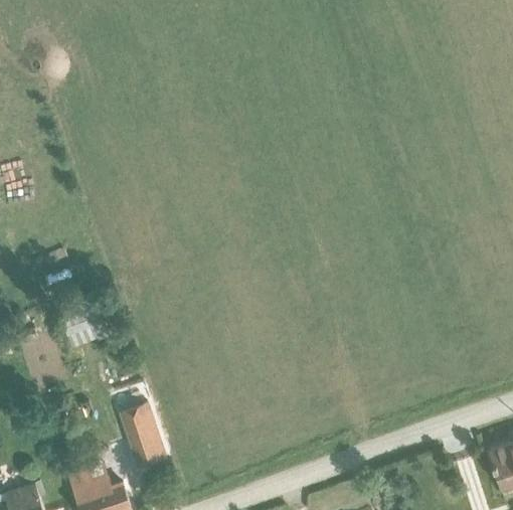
[(105,286),(54,306),(65,336),(93,325),(98,339),(122,329),(105,286)]
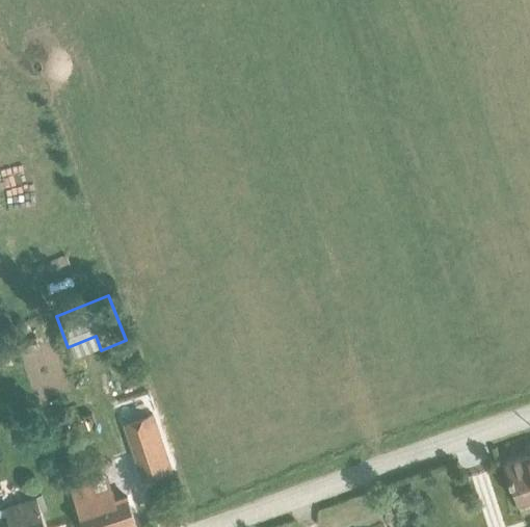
[(148,418),(122,428),(133,459),(159,449),(148,418)]
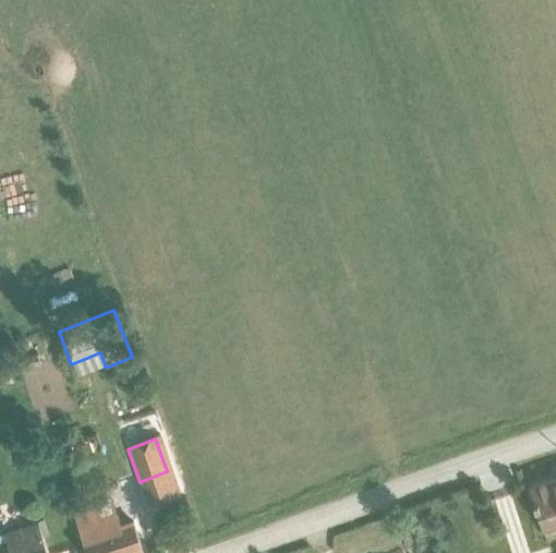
[(553,480),(528,489),(545,539),(555,535),(555,483),(555,484),(553,480)]
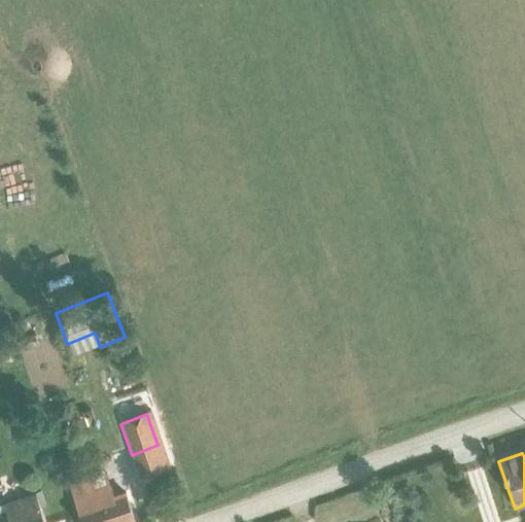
[(114,501),(113,497),(105,475),(69,487),(80,521),(116,521),(110,503),(114,501)]
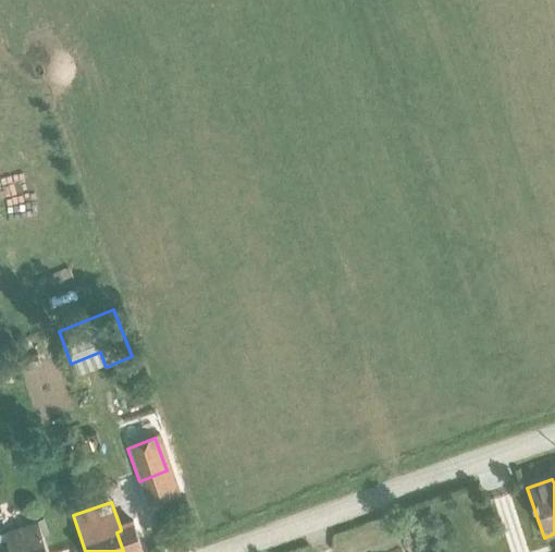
[(46,551),(41,538),(48,536),(42,520),(0,535),(0,551),(46,551)]
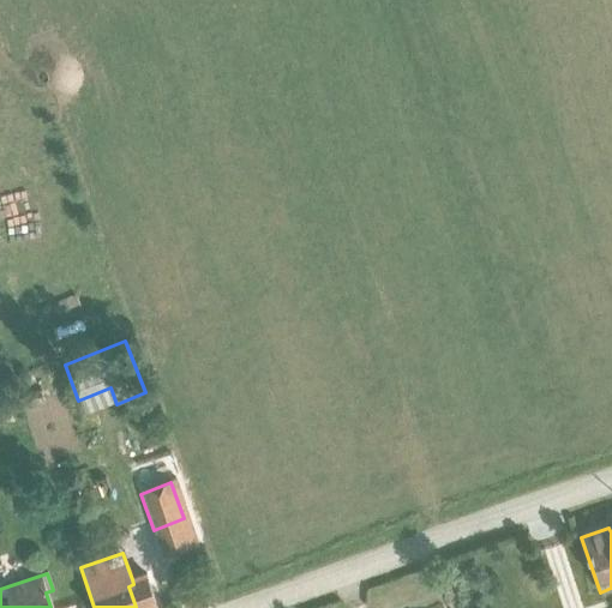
[(129,587),(136,607),(151,607),(155,606),(145,576),(132,579),(133,584),(129,587)]
